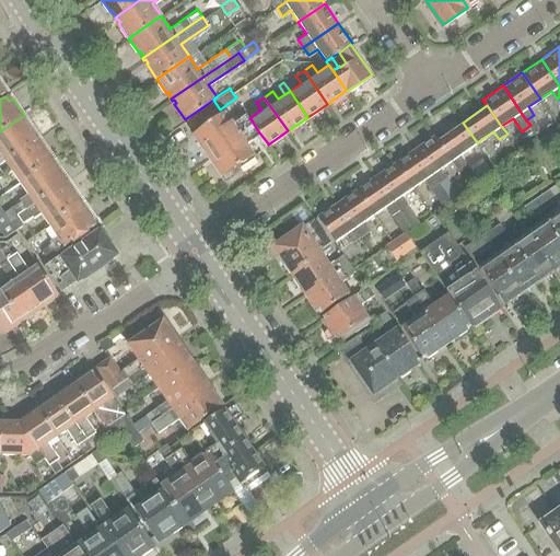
[(214,117),(193,131),(203,147),(205,146),(209,152),(253,123),(253,122),(249,118),(245,112),(232,122),(224,109),(214,117)]
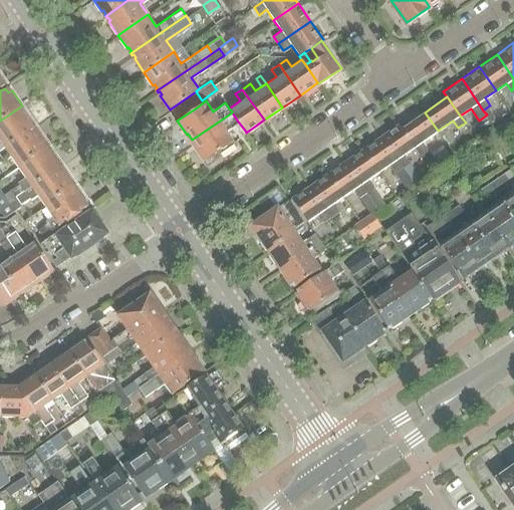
[(0,149),(32,128),(29,123),(33,120),(22,105),(0,120),(0,149)]
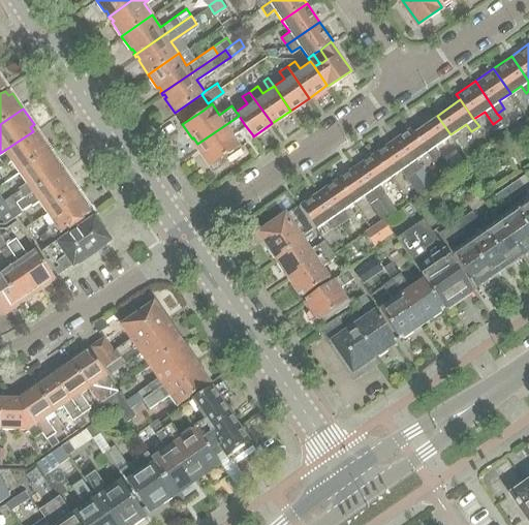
[(502,110),(497,114),(501,118),(504,123),(508,119),(502,110)]
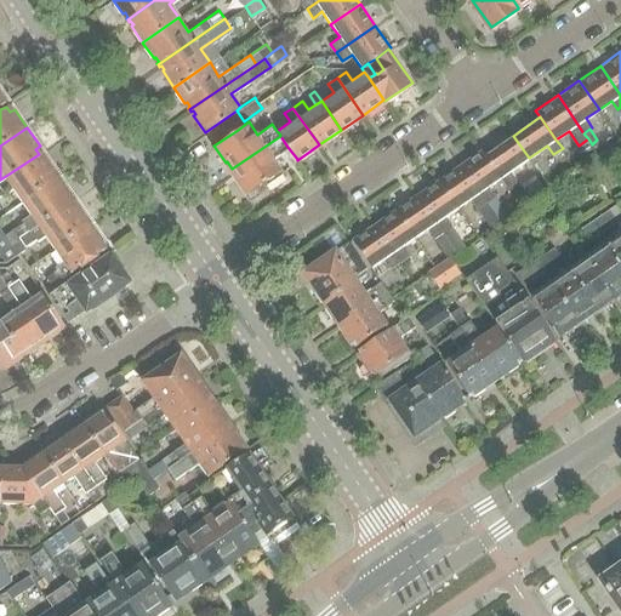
[(294,161),(297,159),(288,147),(280,136),(232,169),(237,176),(235,177),(246,194),(249,193),(250,194),(257,189),(256,188),(262,183),(263,184),(265,183),(266,183),(283,172),(273,158),(284,149),(294,161)]
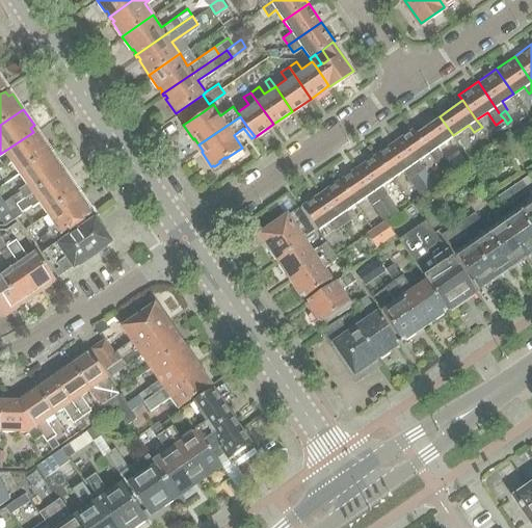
[(453,135),(440,116),(417,132),(430,152),(435,159),(444,154),(437,146),(453,135)]
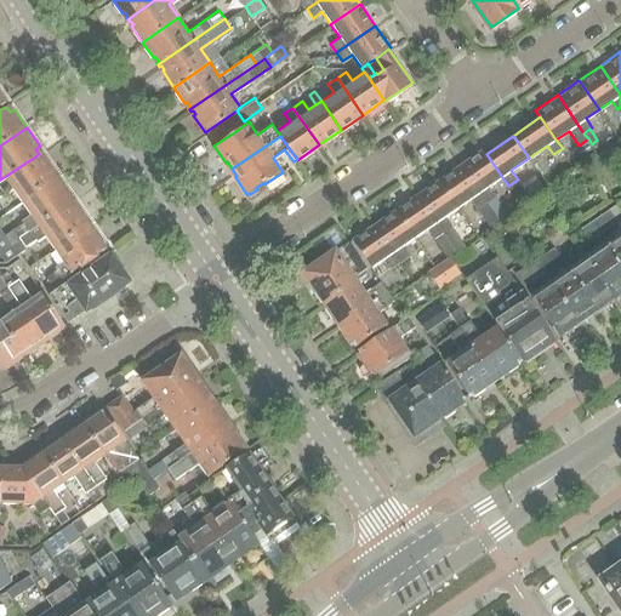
[(502,177),(486,154),(482,148),(460,163),(486,201),(495,195),(489,186),(502,177)]
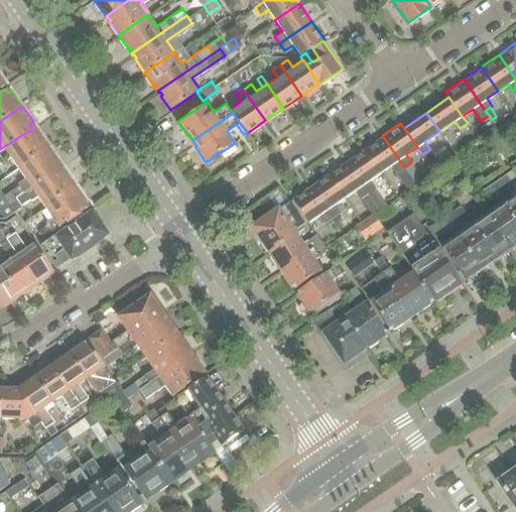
[(0,149),(0,162),(3,160),(4,162),(10,157),(17,166),(49,145),(48,144),(38,129),(35,132),(32,128),(0,149)]
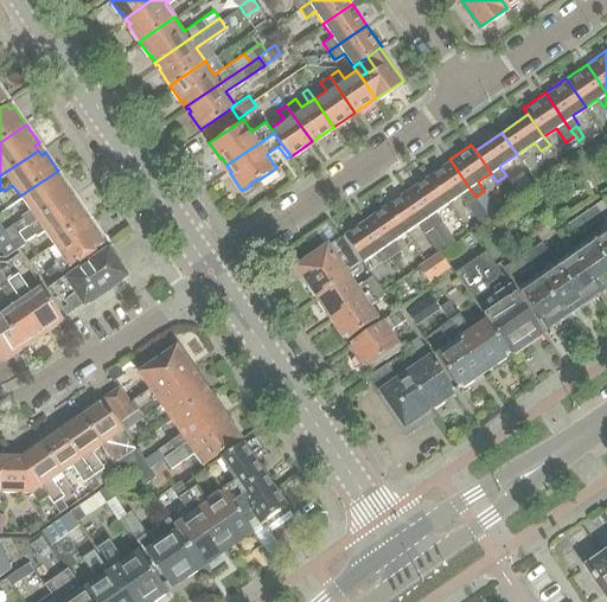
[(449,159),(429,174),(448,202),(460,193),(467,203),(475,197),(449,159)]
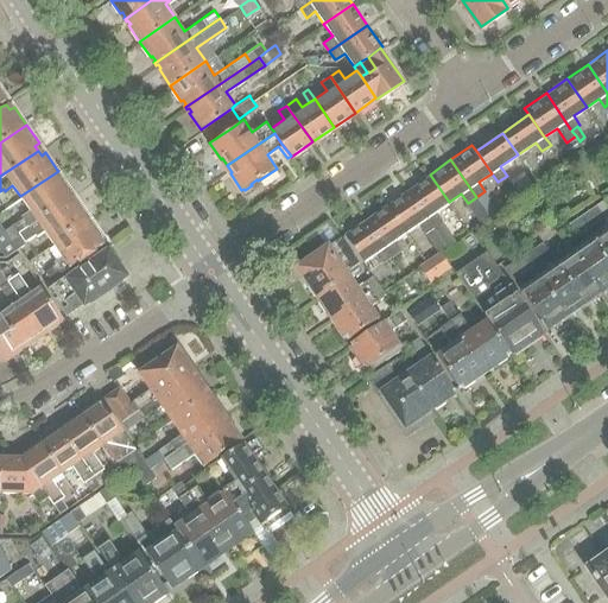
[(20,215),(4,227),(11,237),(21,230),(27,226),(69,197),(67,191),(70,189),(58,171),(20,196),(29,209),(20,215)]
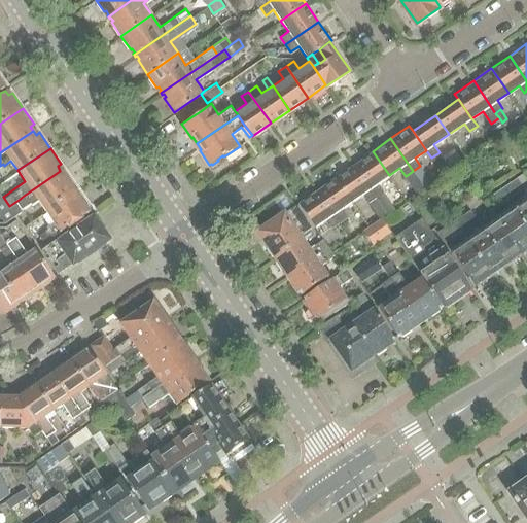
[(358,161),(353,165),(386,213),(395,207),(379,182),(389,175),(373,151),(358,161)]
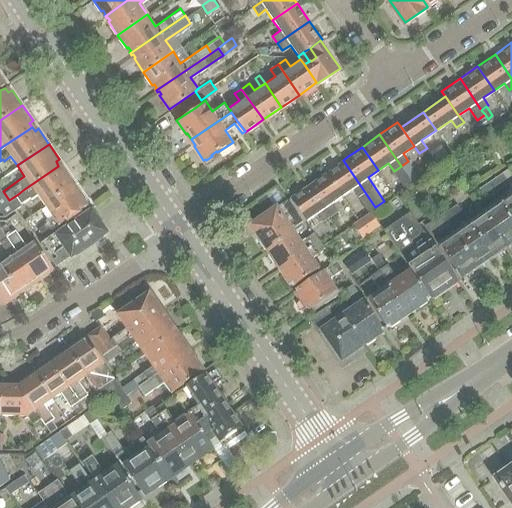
[(427,148),(419,153),(429,168),(437,163),(427,148)]
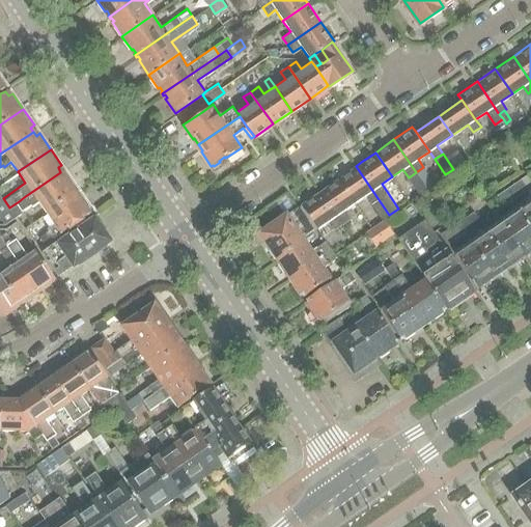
[(366,195),(376,210),(383,219),(385,218),(389,215),(356,166),(337,178),(354,202),(364,196),(366,195)]
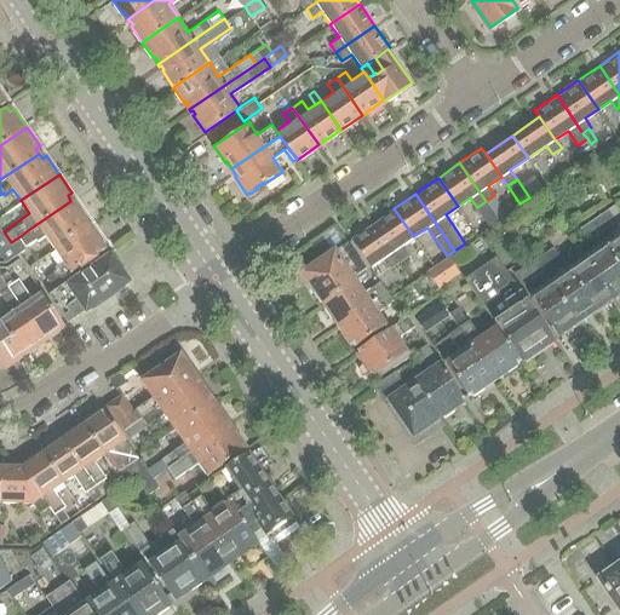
[(486,201),(499,220),(499,219),(504,217),(507,214),(494,195),(486,201)]
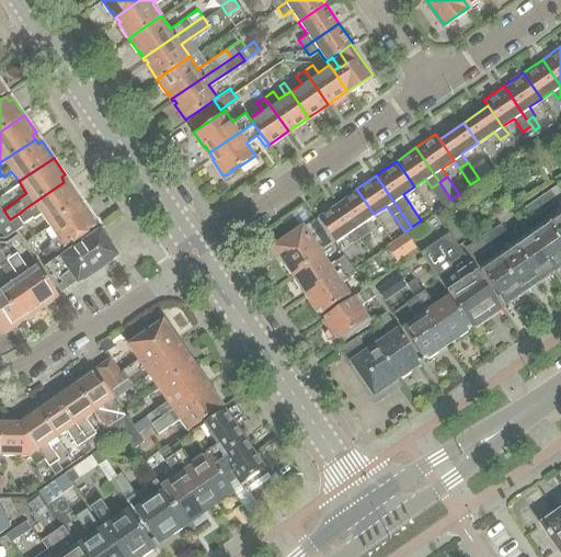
[(10,219),(0,225),(0,228),(4,235),(23,223),(32,216),(33,217),(41,213),(48,224),(82,200),(71,183),(67,186),(64,182),(25,208),(20,213),(10,219)]
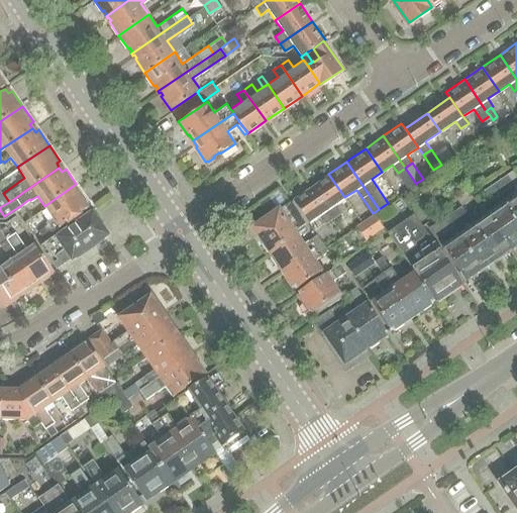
[(397,196),(402,194),(408,189),(411,187),(416,184),(405,168),(398,173),(404,182),(393,189),(397,196)]
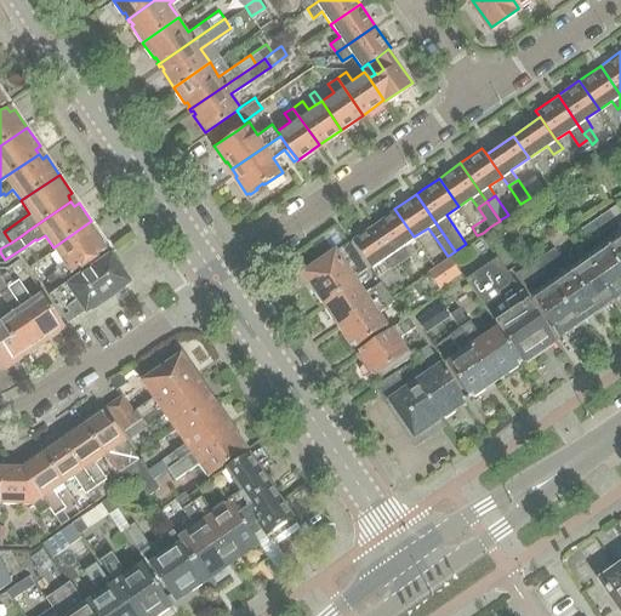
[(620,207),(616,201),(599,214),(608,226),(620,216),(620,207)]
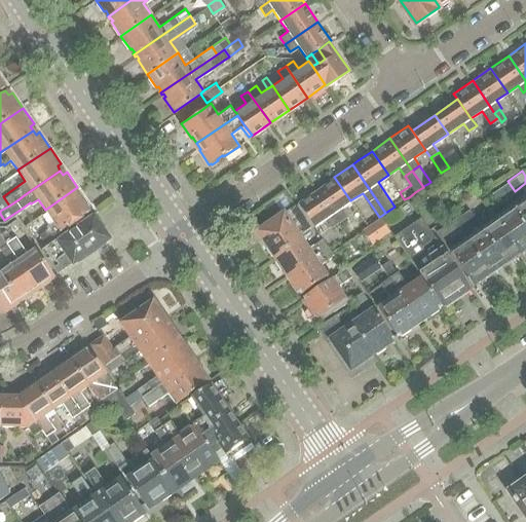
[(316,189),(338,221),(345,216),(340,208),(350,200),(334,177),(316,189)]
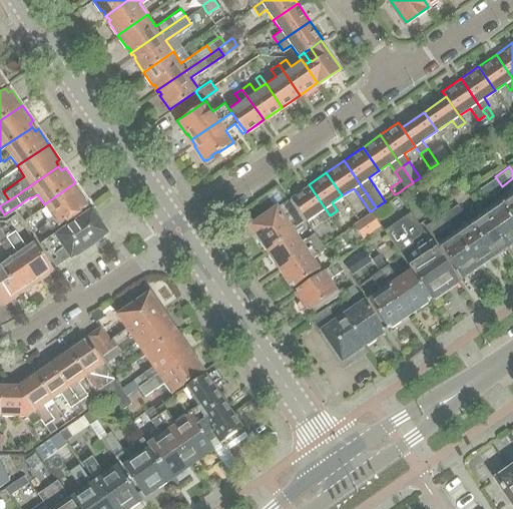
[(495,176),(480,186),(487,197),(502,186),(495,176)]
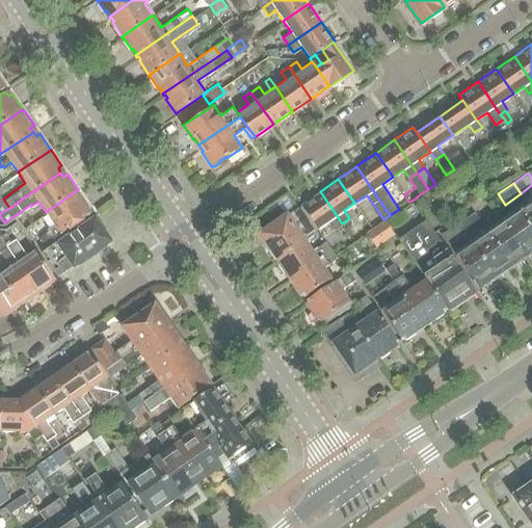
[(432,186),(428,188),(428,189),(423,192),(429,200),(437,194),(432,186)]
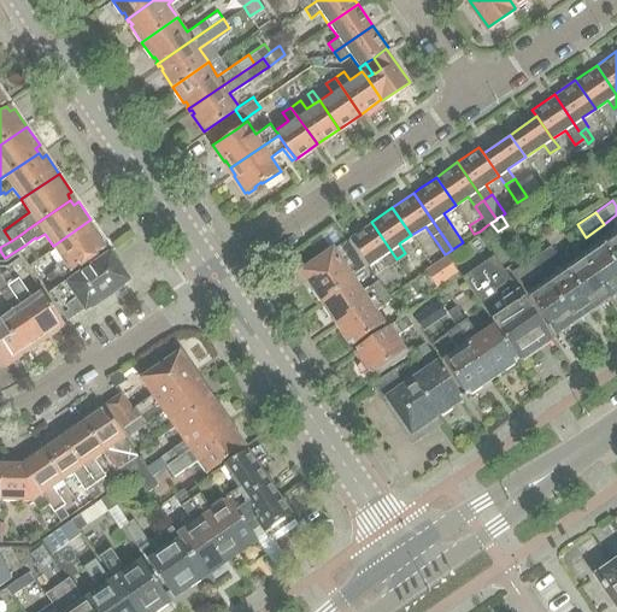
[(39,278),(47,290),(47,289),(48,290),(58,283),(99,257),(106,251),(103,247),(99,241),(104,237),(90,219),(53,246),(62,259),(53,264),(56,266),(45,274),(39,278)]
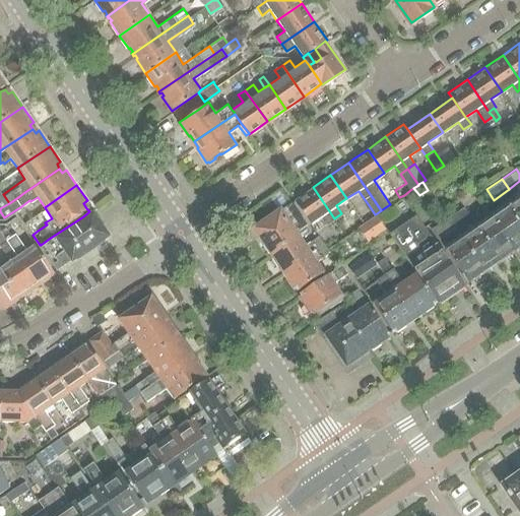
[(295,199),(311,222),(322,215),(327,223),(334,218),(313,187),(295,199)]
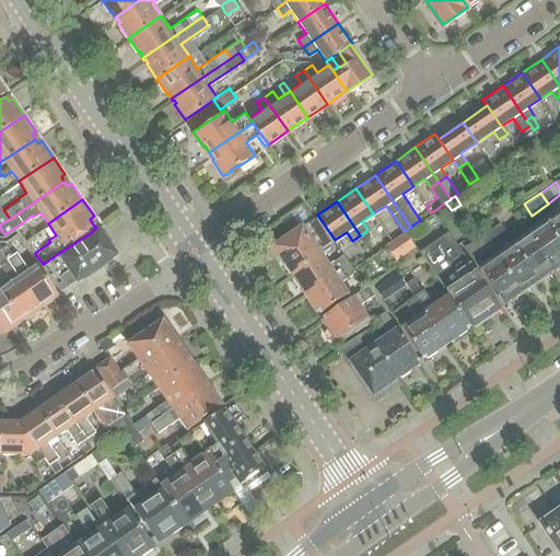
[(0,204),(0,224),(10,219),(3,209),(0,204)]
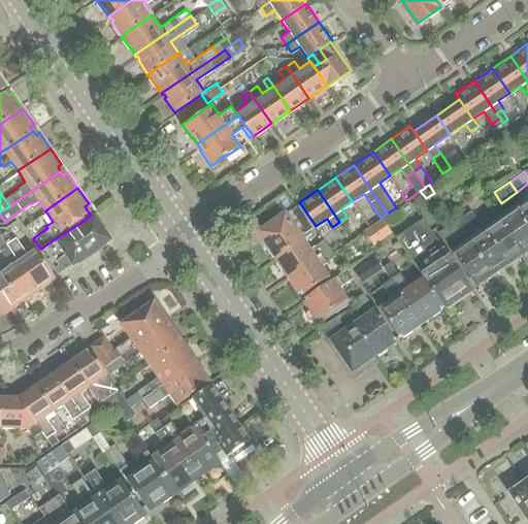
[(527,193),(497,215),(522,251),(526,248),(527,249),(527,193)]
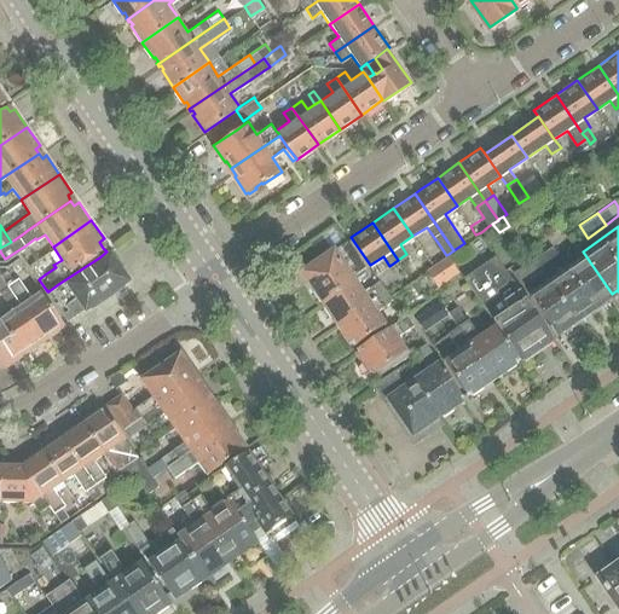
[(365,266),(347,239),(302,270),(312,283),(310,284),(320,301),(353,279),(352,276),(364,267),(365,266)]
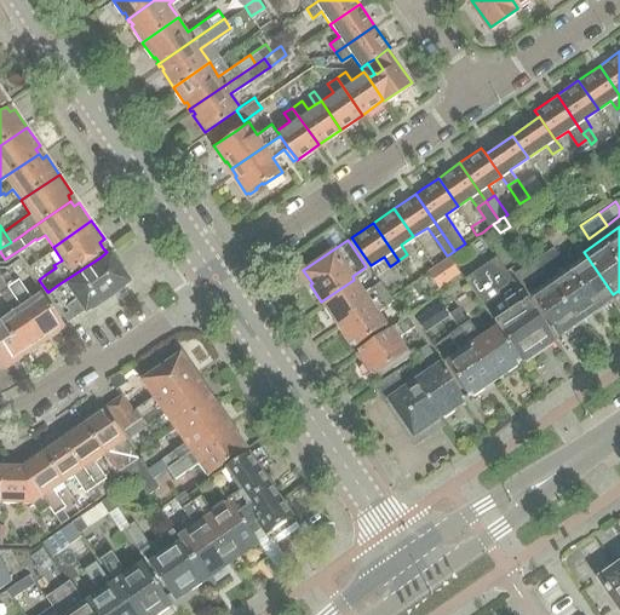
[(317,251),(311,242),(302,249),(308,257),(317,251)]
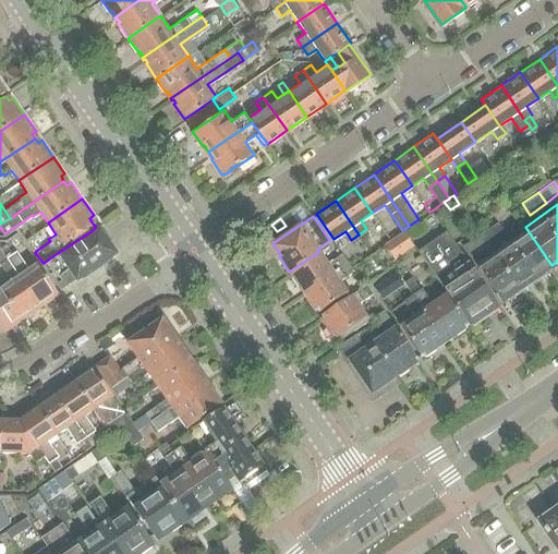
[(499,219),(482,231),(489,242),(507,230),(499,219)]
